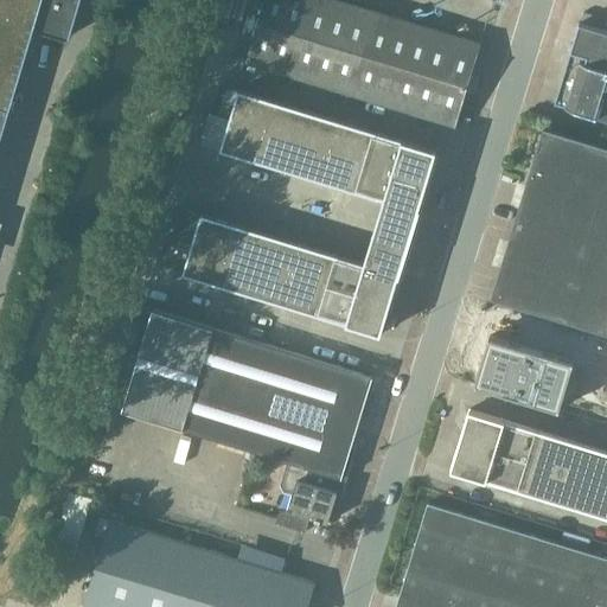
[(0,0),(0,114),(26,27),(64,40),(75,0),(0,0)]
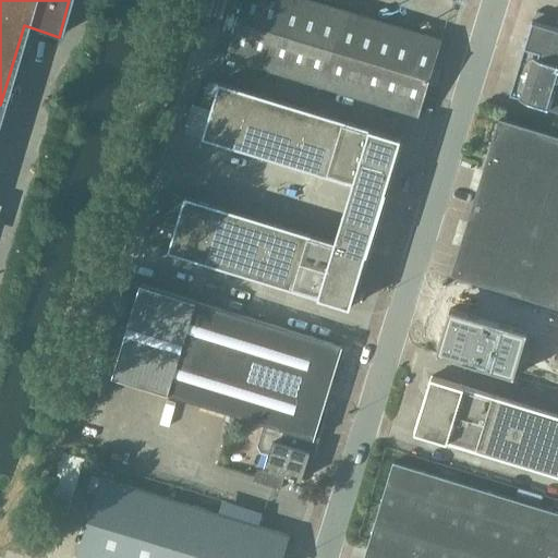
[(244,0),(227,57),(419,116),(441,39),(311,0),(244,0)]
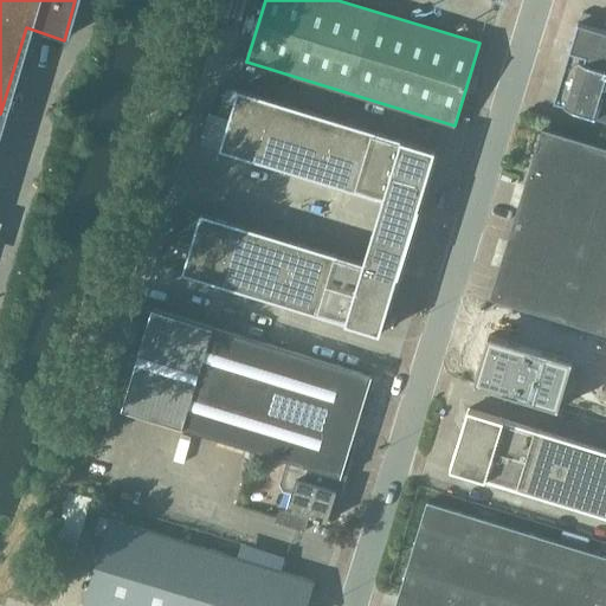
[(554,103),(605,117),(605,30),(579,23),(554,103)]
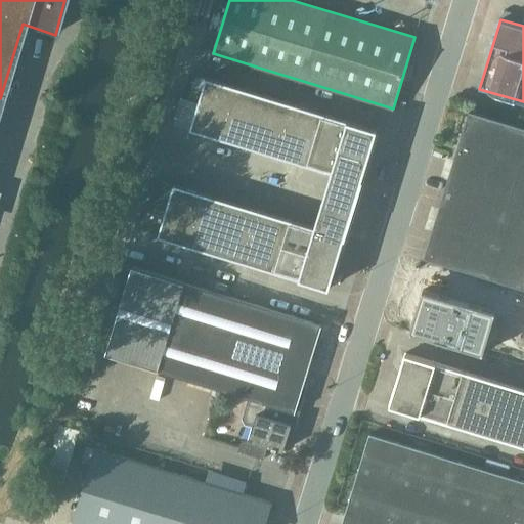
[(378,130),(207,78),(199,103),(180,97),(174,118),(175,125),(190,129),(332,173),(315,227),(174,184),(174,185),(158,180),(155,184),(149,203),(167,208),(159,236),(330,289),(345,236),(362,182),(378,130)]
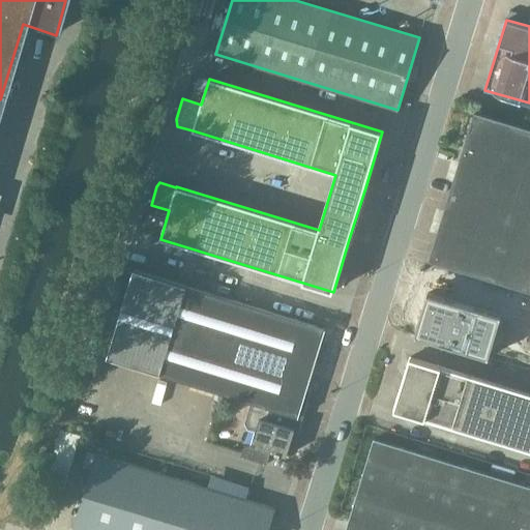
[(437,236),(429,261),(489,280),(529,292),(529,129),(474,113),(463,150),(461,156),(460,160),(455,173),(452,185),(444,212),(437,235),(437,236)]
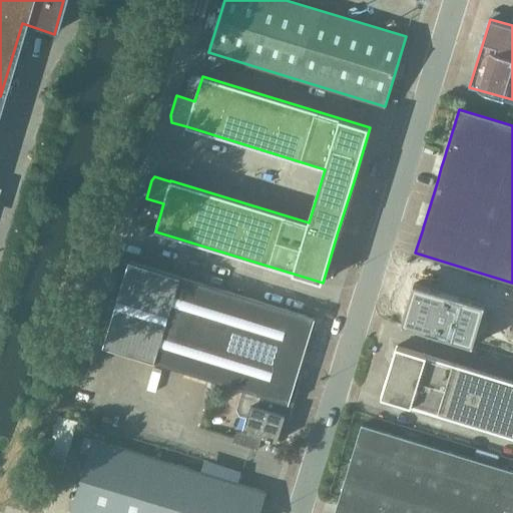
[(232,442),(258,450),(262,437),(278,442),(285,419),(289,420),(299,388),(295,387),(316,319),(129,262),(103,347),(242,390),(236,409),(239,415),(246,417),(242,431),(234,435),(232,442)]
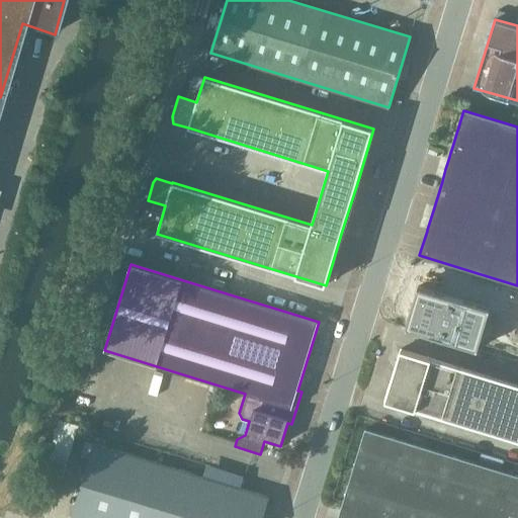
[(418,286),(412,308),(448,318),(454,297),(418,286)]
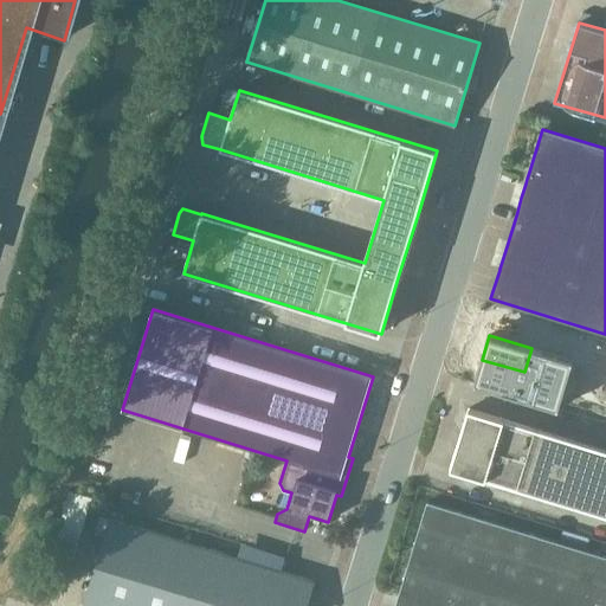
[(532,348),(524,372),(566,385),(574,361),(532,348)]
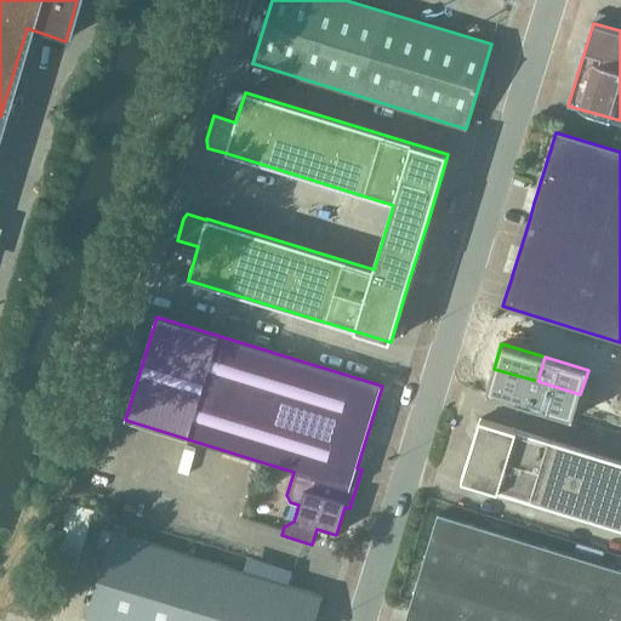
[(494,369),(486,393),(530,406),(537,381),(494,369)]
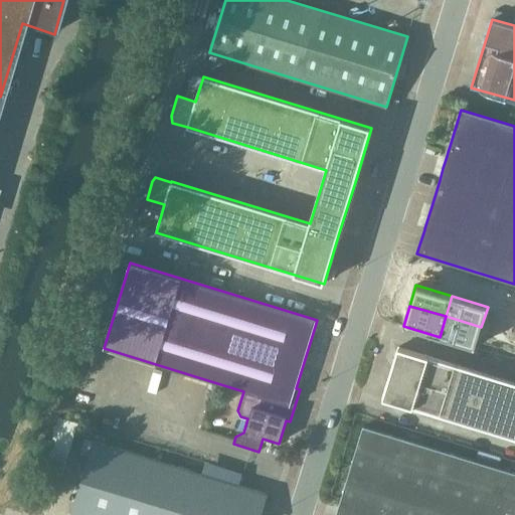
[(446,316),(440,337),(475,348),(481,327),(446,316)]
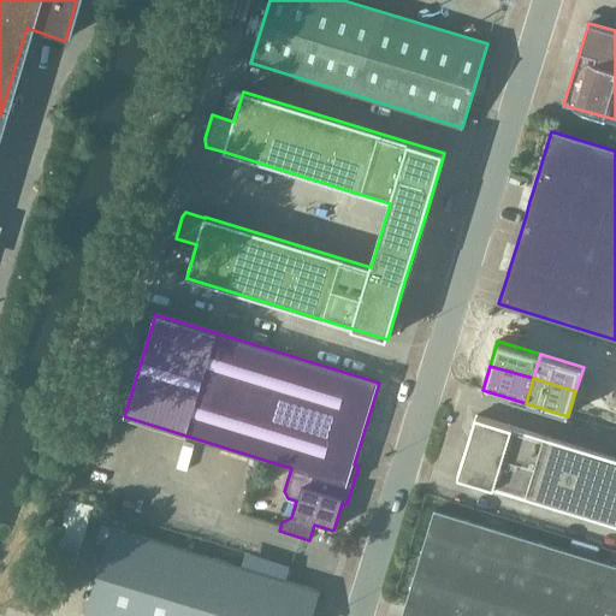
[(615,457),(477,415),(458,477),(615,525),(615,457)]
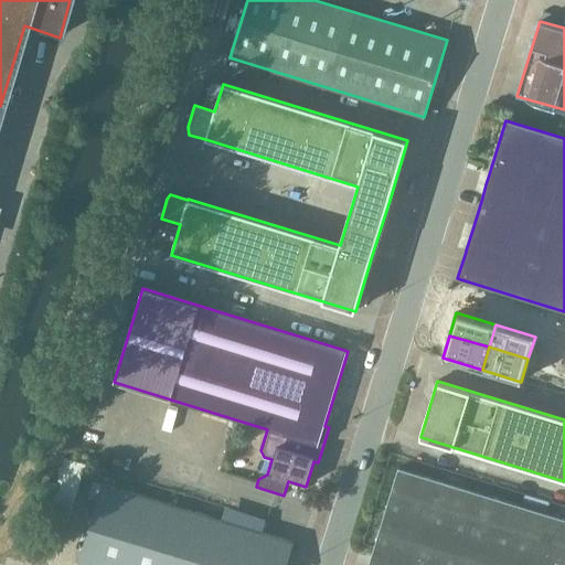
[(564,564),(564,518),(398,468),(369,564),(564,564)]
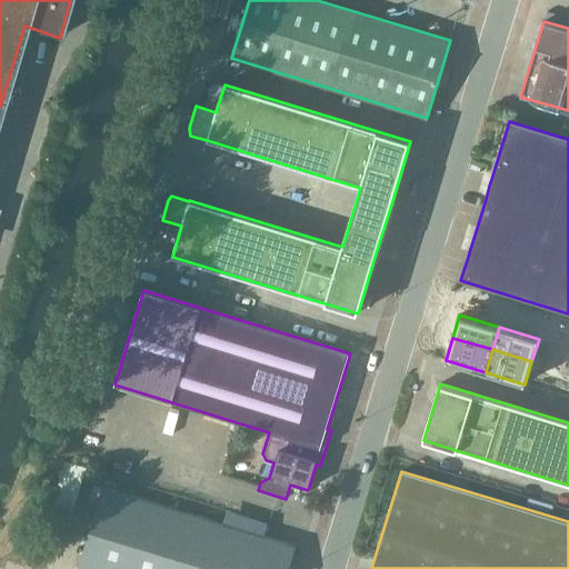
[(267,531),(105,482),(77,568),(288,568),(296,545),(266,536),(267,531)]
